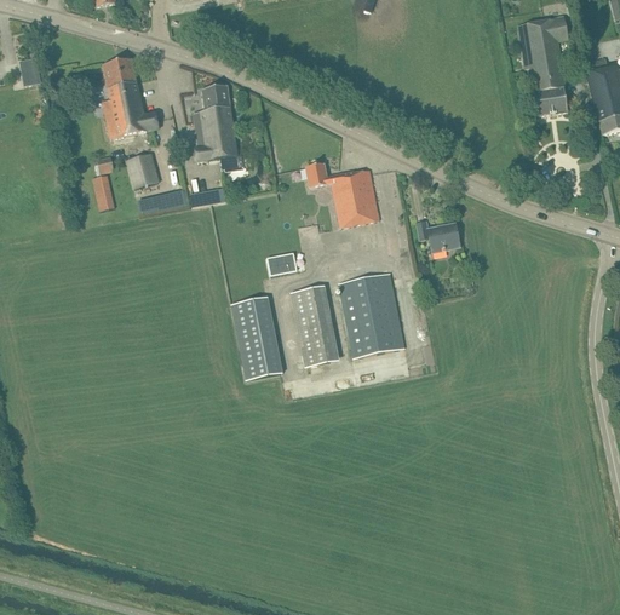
[(537,103),(538,114),(568,110),(566,98),(562,64),(569,63),(566,38),(563,19),(552,19),(524,23),(523,15),(518,16),(524,65),(530,65),(537,103)]
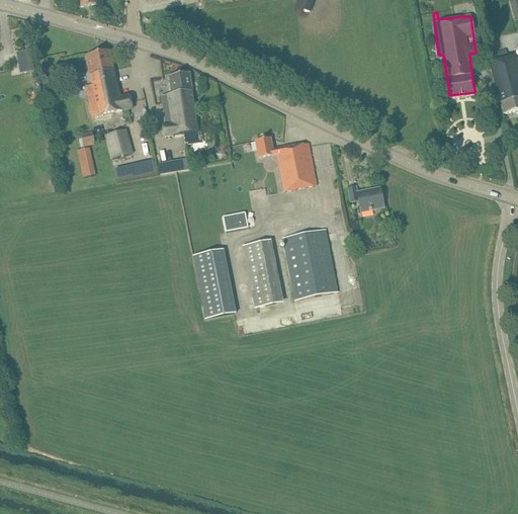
[(92,81),(85,83),(87,89),(87,90),(91,110),(91,112),(132,104),(128,92),(119,94),(114,70),(109,48),(86,52),(88,62),(92,81)]
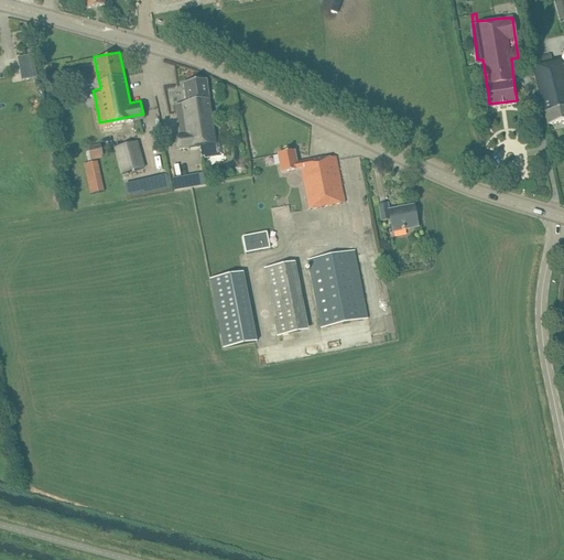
[(544,106),(548,121),(563,117),(563,61),(563,62),(552,62),(550,52),(531,55),(532,66),(544,106)]
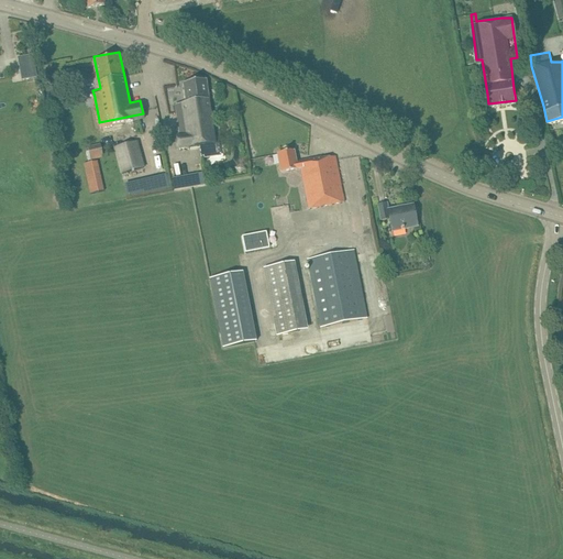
[(34,64),(20,67),(21,76),(36,74),(34,64)]
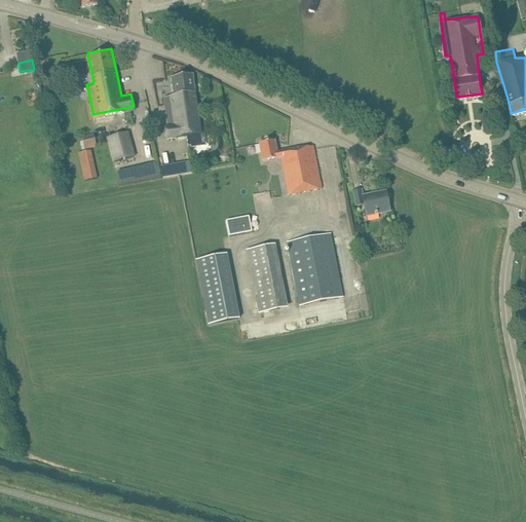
[(164,124),(166,135),(187,132),(188,140),(202,139),(192,71),(172,74),(175,92),(163,94),(167,123),(164,124)]
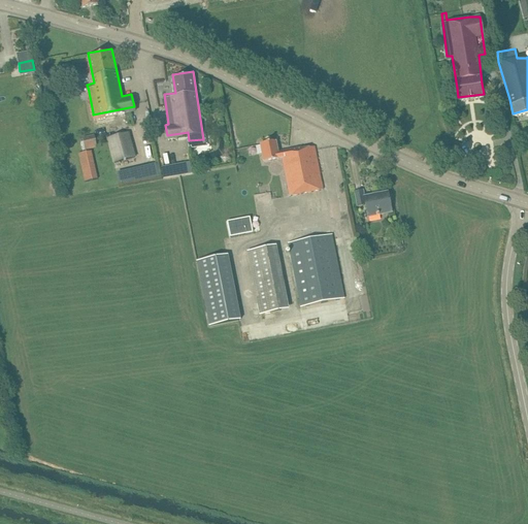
[(128,129),(107,135),(113,159),(135,154),(128,129)]
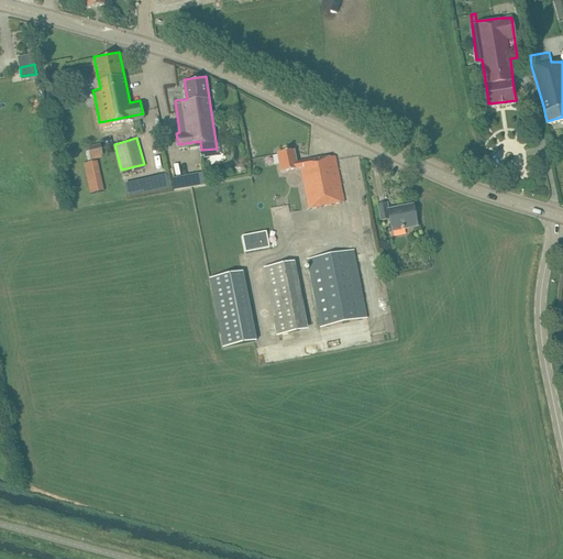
[(277,150),(279,161),(282,170),(300,166),(308,206),(344,198),(335,153),(321,155),(321,153),(296,159),(294,146),(277,150)]
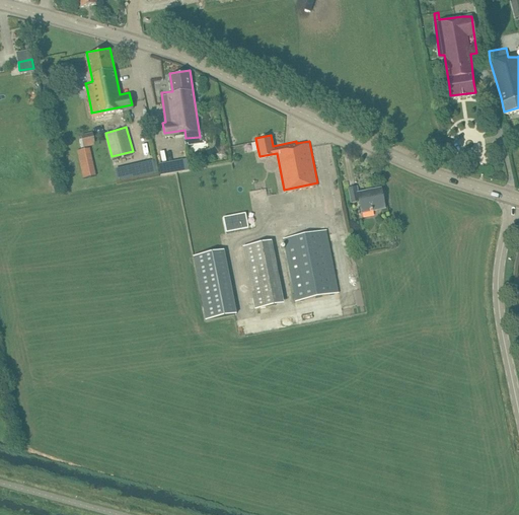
[(88,145),(77,148),(83,175),(94,172),(88,145)]
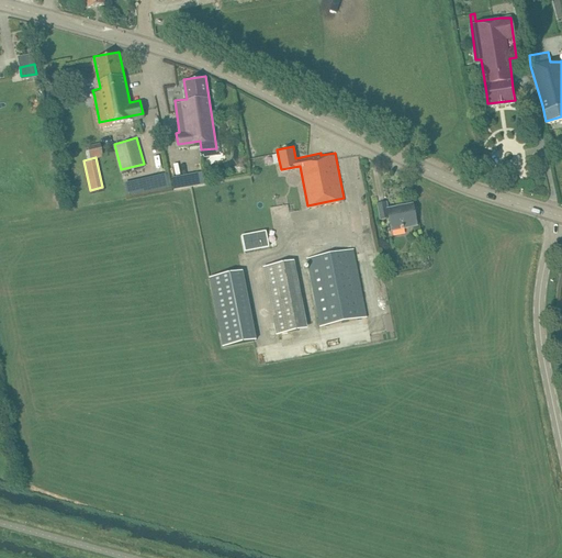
[(166,170),(155,173),(158,186),(169,183),(166,170)]
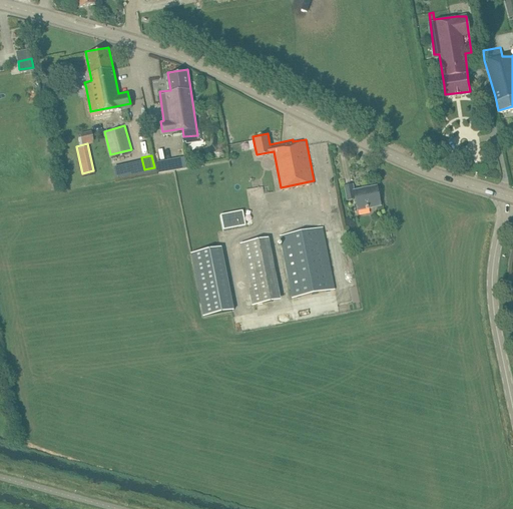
[(345,183),(347,197),(355,195),(357,207),(380,202),(377,183),(368,185),(368,186),(362,187),(362,186),(354,188),(353,181),(345,183)]
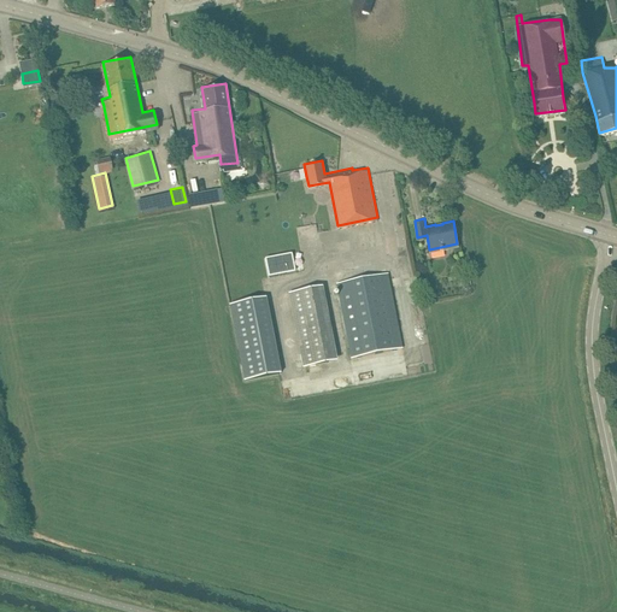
[(291,252),(266,257),(269,274),(294,268),(291,252)]
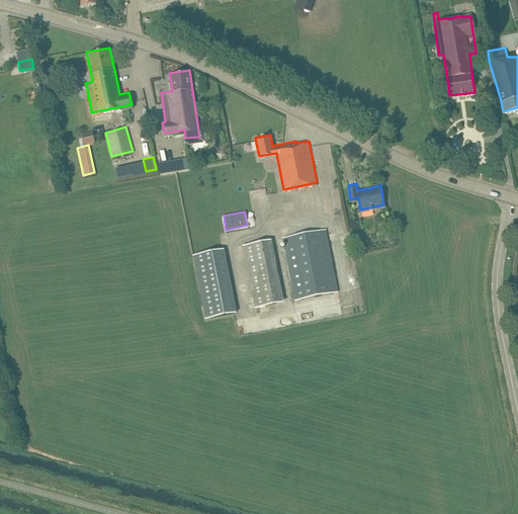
[(326,226),(282,235),(294,291),(291,292),(291,296),(295,295),(295,298),(339,288),(326,226)]
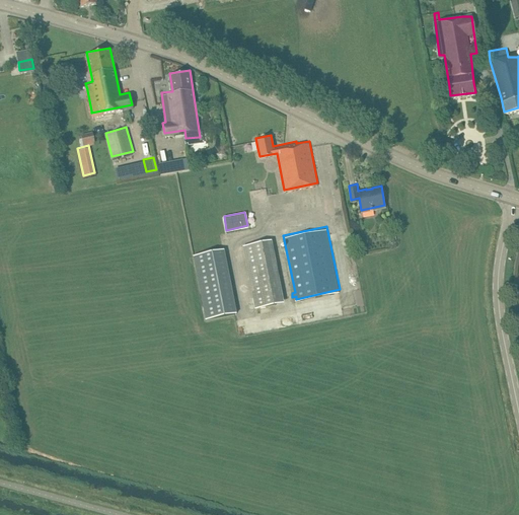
[(284,300),(281,283),(272,237),(242,243),(254,306),(284,300)]
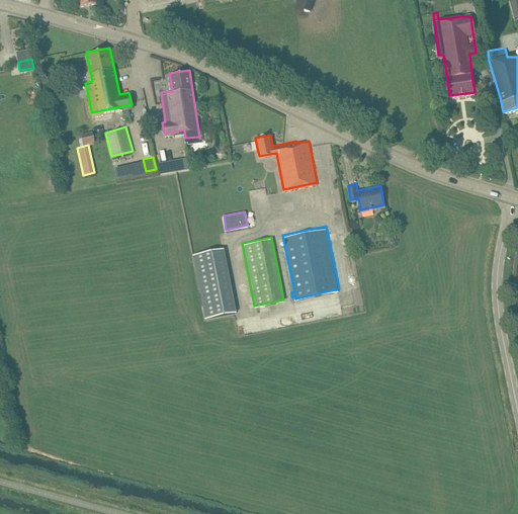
[(223,247),(192,253),(204,317),(235,311),(223,247)]
